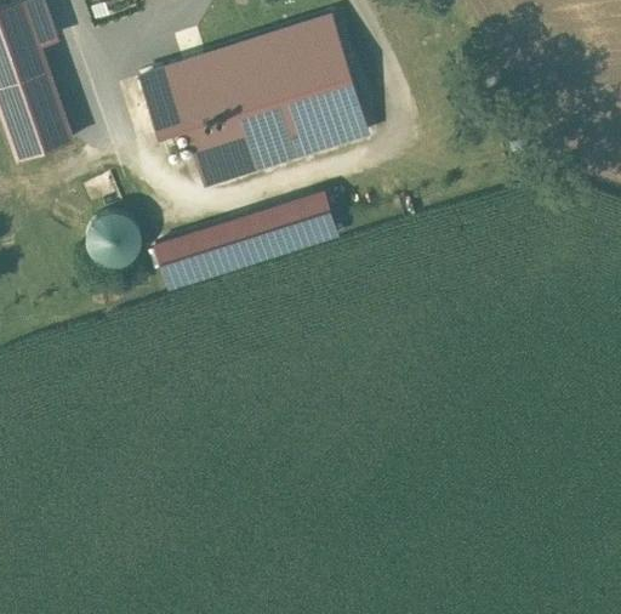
[(290,0),(262,0),(261,3),(281,16),(290,0)]
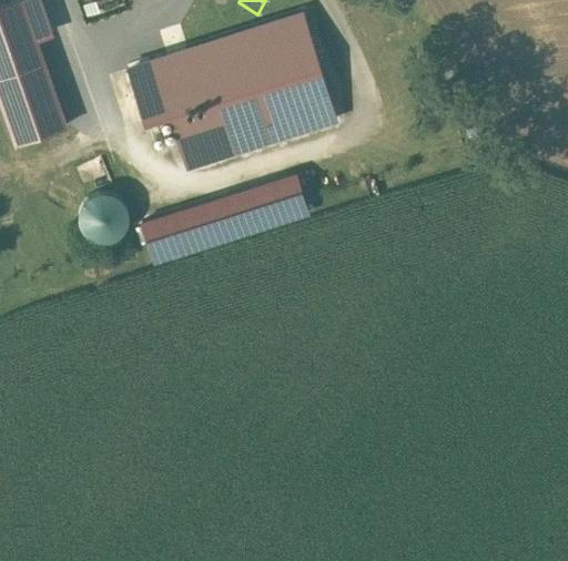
[(324,71),(305,14),(127,71),(145,129),(324,71)]
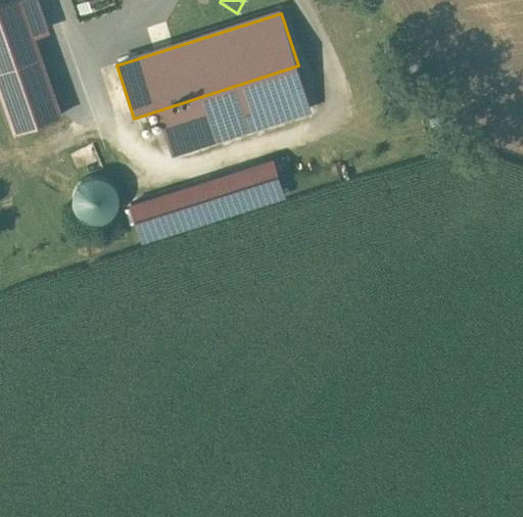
[(60,120),(33,42),(0,53),(0,102),(12,136),(60,120)]
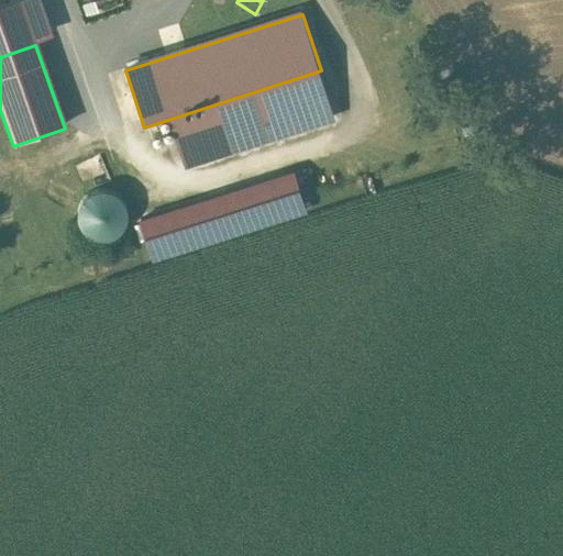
[(291,175),(139,223),(152,263),(304,215),(291,175)]
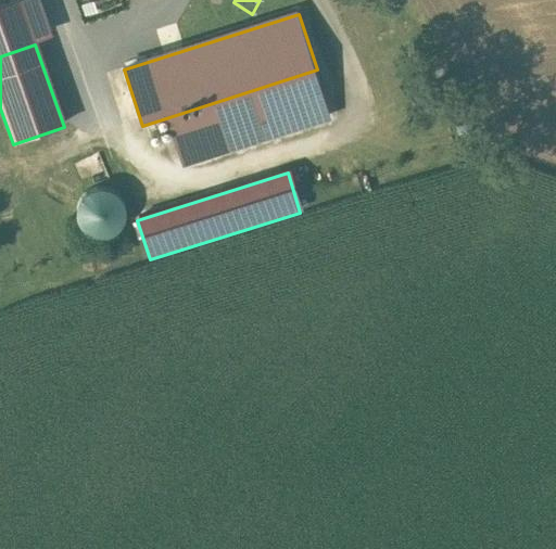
[(85,196),(83,198),(79,203),(77,207),(76,212),(76,217),(77,222),(78,226),(81,230),(84,233),(88,235),(91,238),(96,239),(101,240),(105,239),(110,238),(114,235),(117,232),(119,230),(123,225),(124,220),(125,217),(124,212),(123,207),(121,203),(118,199),(114,195),(111,193),(105,192),(101,191),(97,191),(91,193),(88,194),(85,196)]
